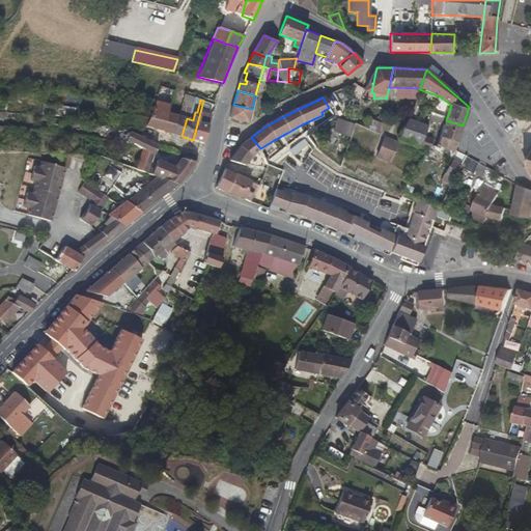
[(203,101),(193,140),(203,142),(215,105),(203,101)]
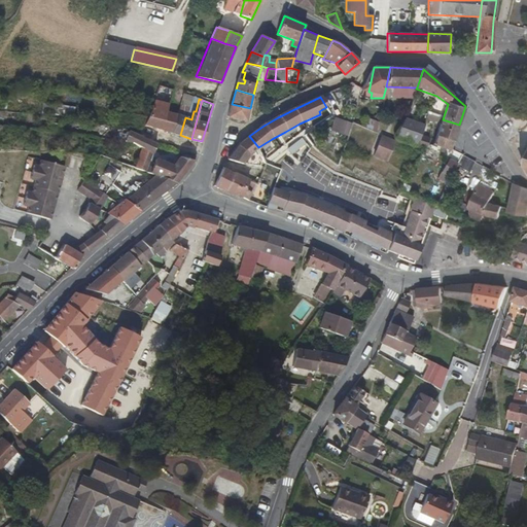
[(176,115),(165,112),(160,110),(161,103),(156,103),(154,109),(154,111),(150,117),(144,124),(171,133),(176,115)]
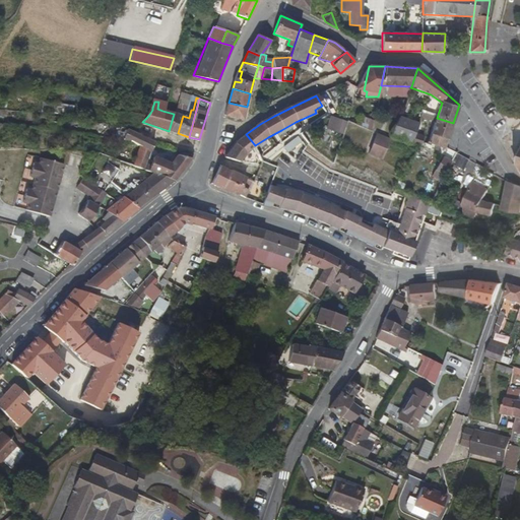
[(243,120),(247,107),(229,103),(224,115),(243,120)]
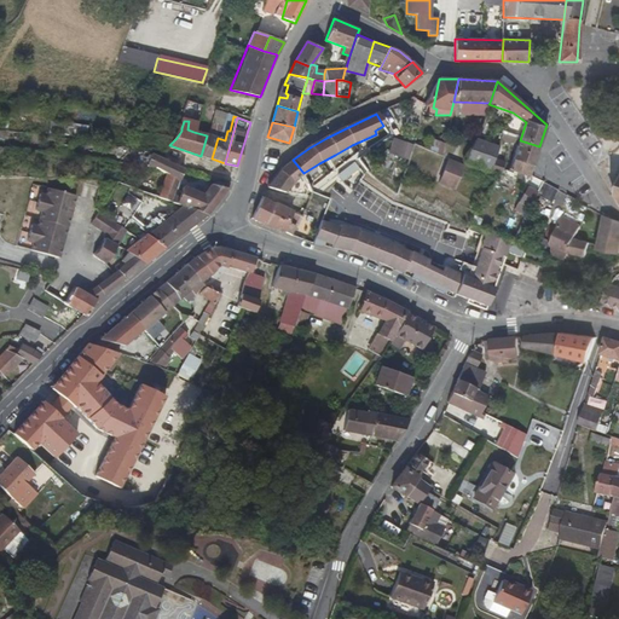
[(221,128),(209,126),(207,136),(218,138),(221,128)]
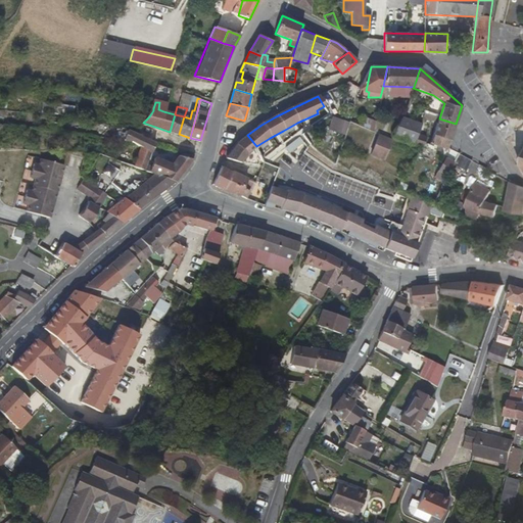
[(423,117),(431,121),(438,123),(432,143),(442,147),(447,148),(456,124),(439,119),(425,113),(423,117)]
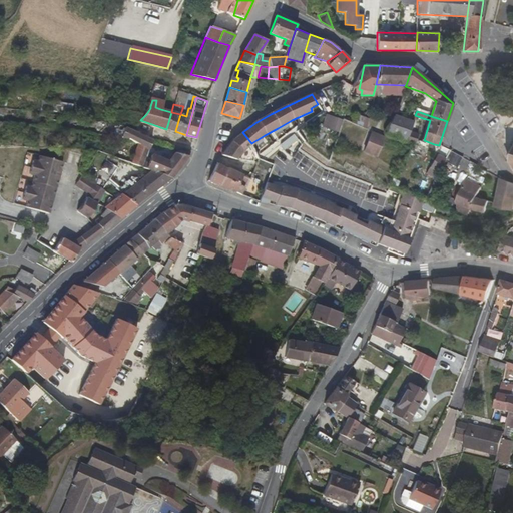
[(166,129),(175,131),(180,114),(171,112),(166,129)]
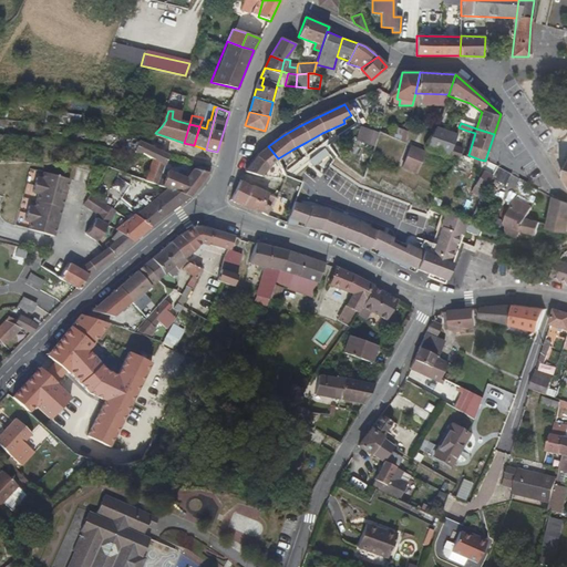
[(452,146),(456,133),(436,126),(425,148),(449,156),(452,146)]
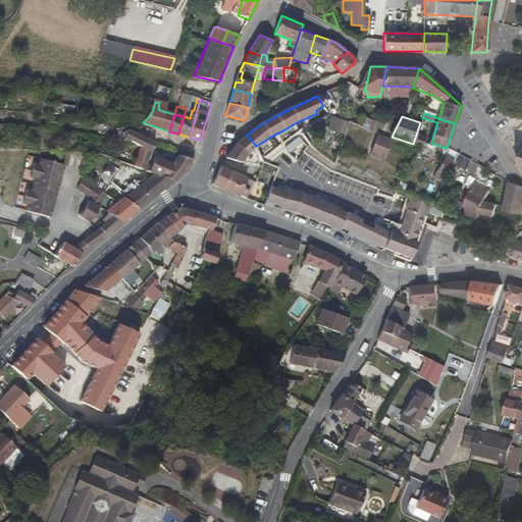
[(348,122),(331,117),(326,129),(344,136),(348,122)]
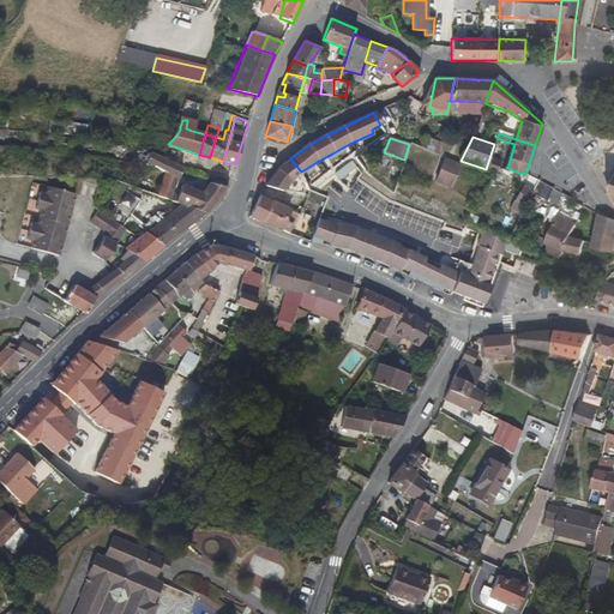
[(494,144),(489,158),(498,161),(506,142),(497,138),(494,144)]
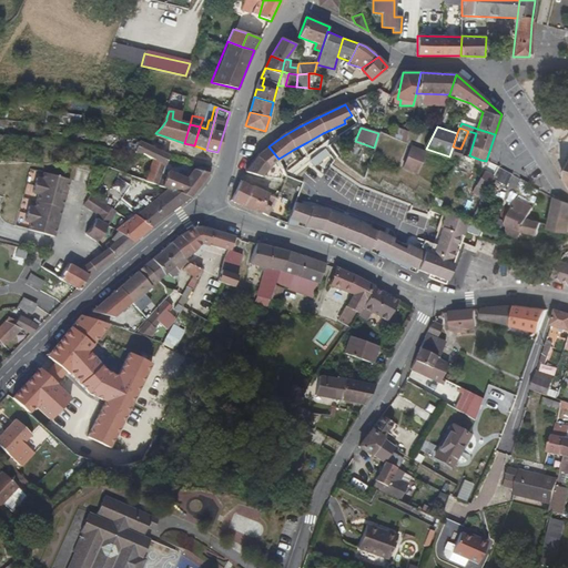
[(143,153),(156,160),(164,164),(168,154),(146,145),(139,141),(134,152),(143,153)]
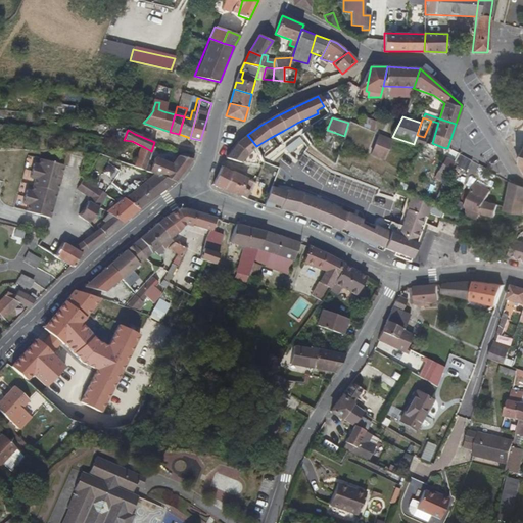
[(237,142),(226,158),(245,161),(263,162),(259,154),(256,146),(247,135),(237,142)]
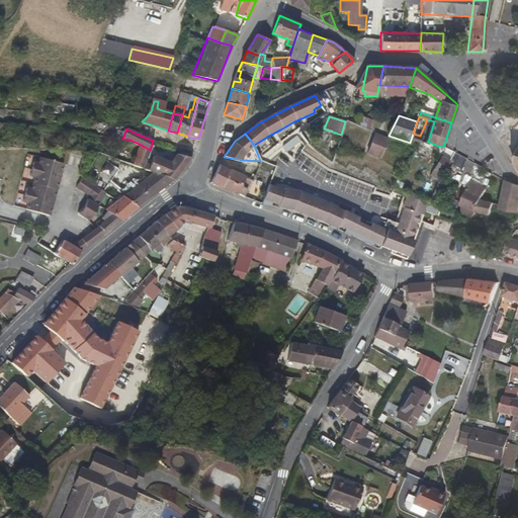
[(410,143),(417,146),(419,146),(422,137),(420,136),(413,134),(410,143)]
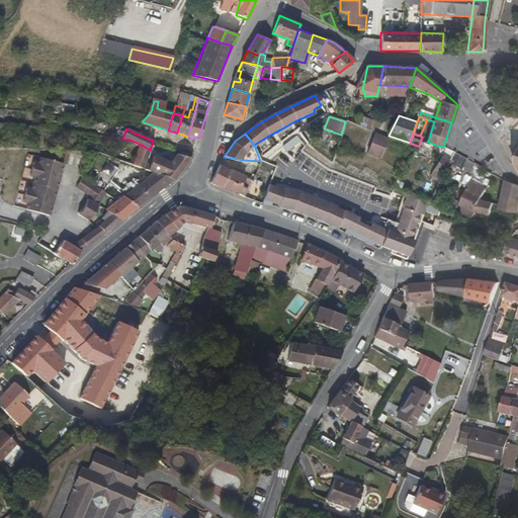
[(366,156),(379,160),(387,139),(373,135),(366,156)]
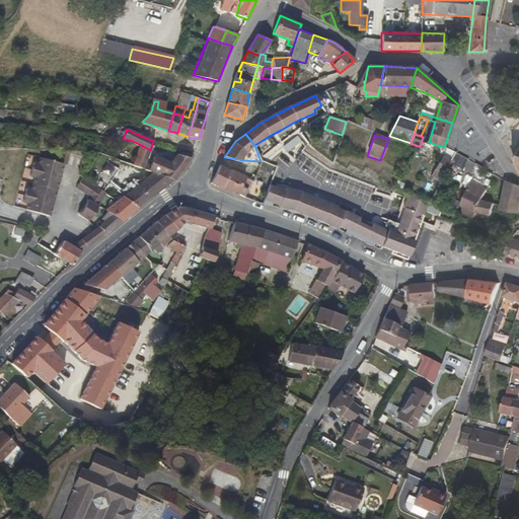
[(150,164),(146,162),(150,150),(143,146),(135,166),(155,173),(173,180),(191,158),(176,154),(168,162),(153,156),(150,164)]
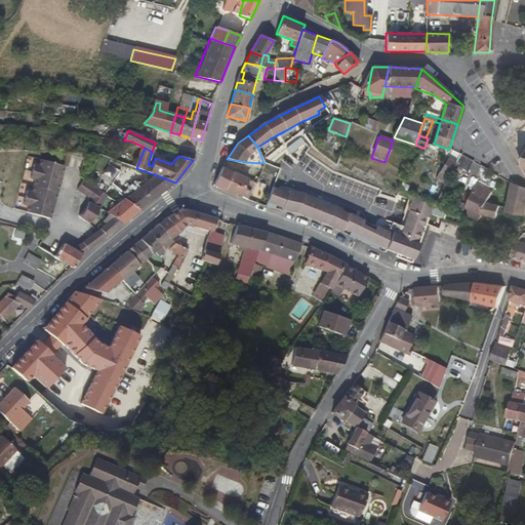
[(456,163),(448,160),(437,180),(445,185),(456,163)]
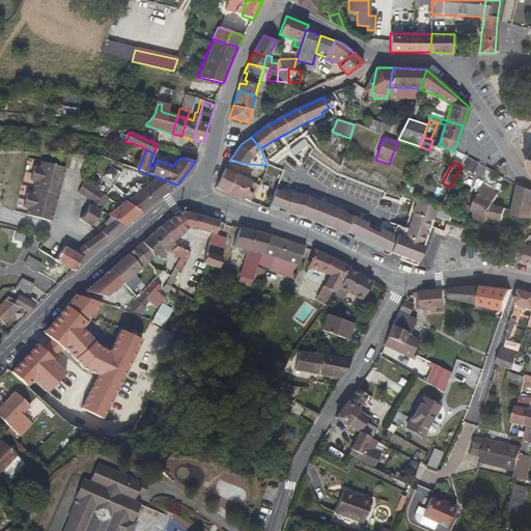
[(39,165),(25,216),(49,223),(63,171),(39,165)]
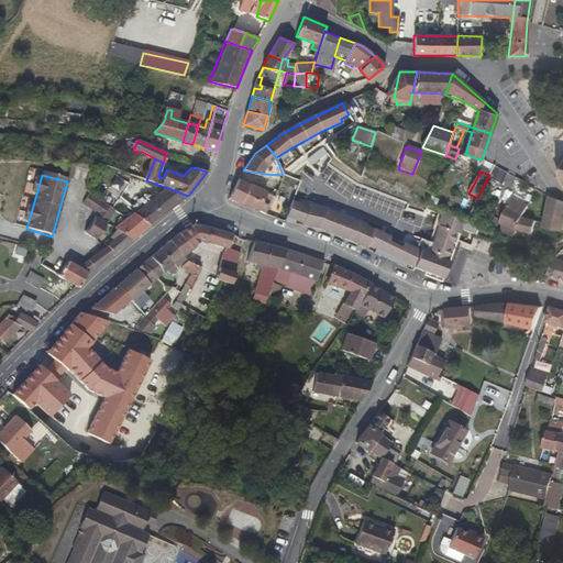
[(129,186),(118,176),(98,198),(109,208),(129,186)]
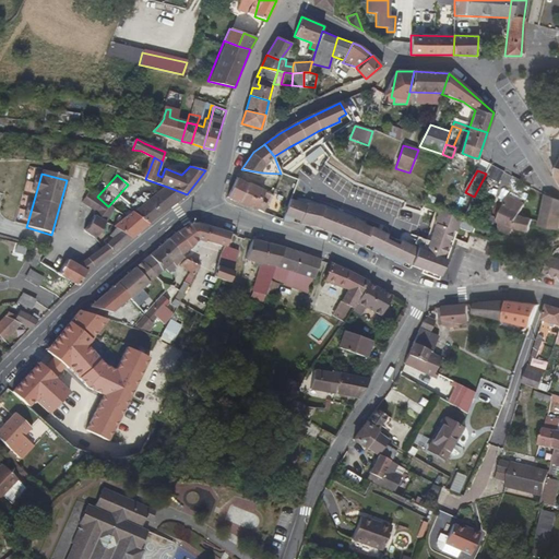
[(227,198),(239,202),(248,183),(236,178),(227,198)]
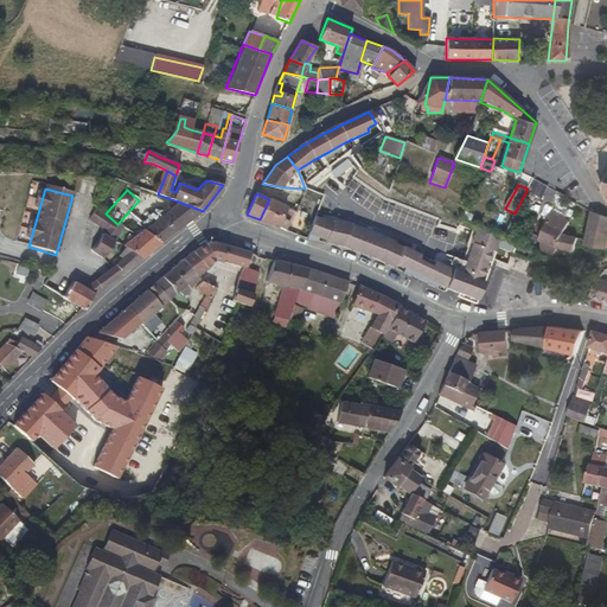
[(295,211),(269,199),(260,219),(285,230),(295,211)]
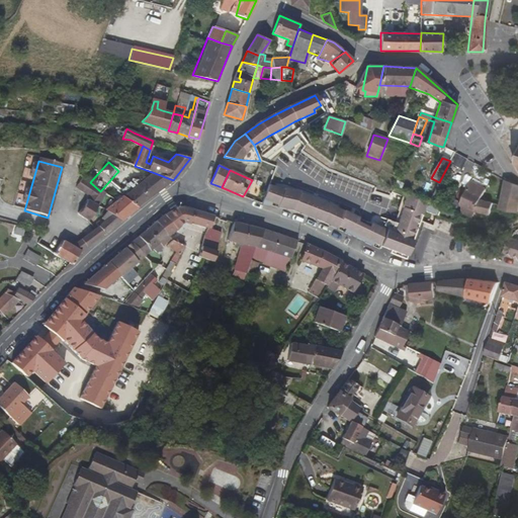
[(138,207),(173,180),(155,173),(146,180),(135,178),(119,189),(122,197),(138,207)]
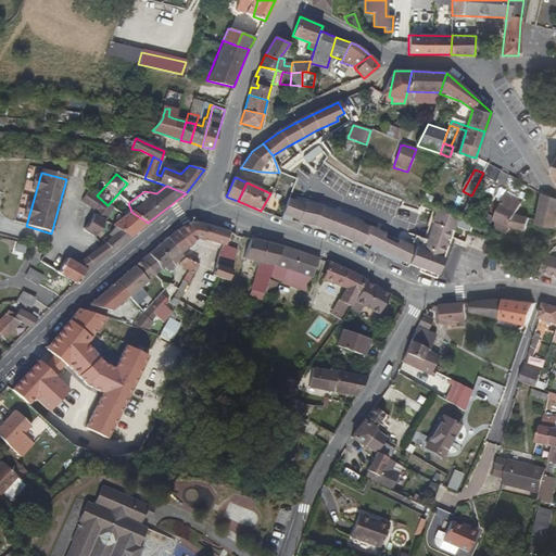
[(555,198),(544,193),(539,220),(539,224),(555,226),(555,198)]
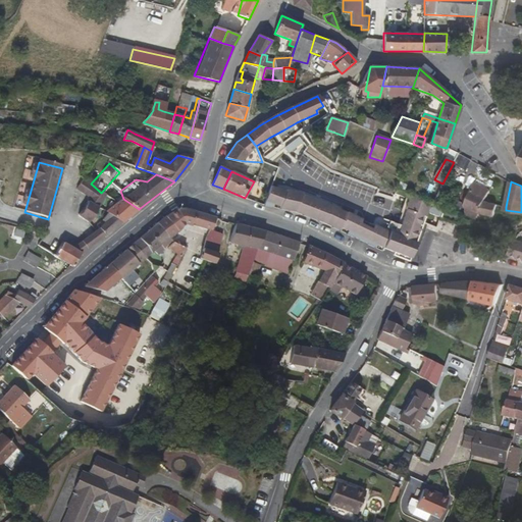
[(459,204),(466,207),(481,213),(485,201),(490,191),(474,185),(472,190),(466,188),(459,204)]
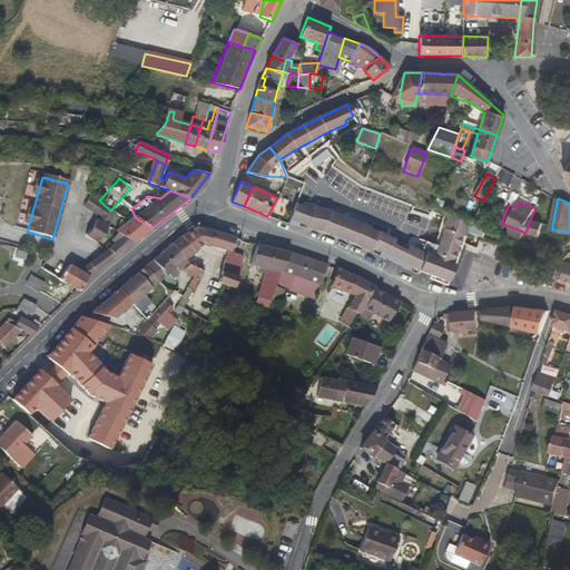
[(91,203),(85,212),(96,219),(88,232),(86,235),(95,241),(104,228),(111,217),(91,203)]
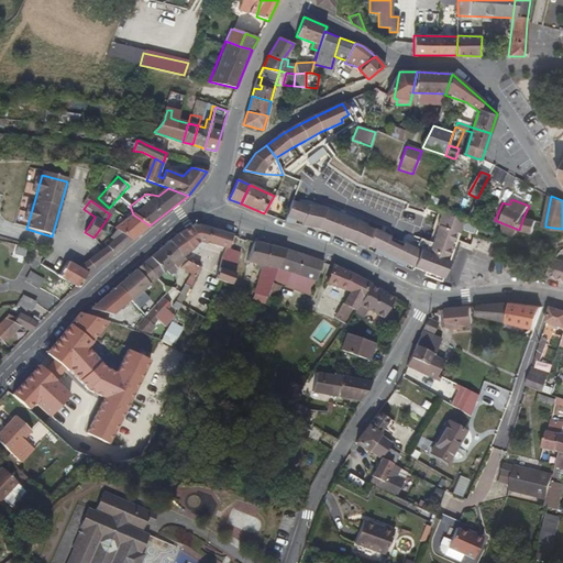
[(301,224),(308,208),(291,202),(285,218),(301,224)]
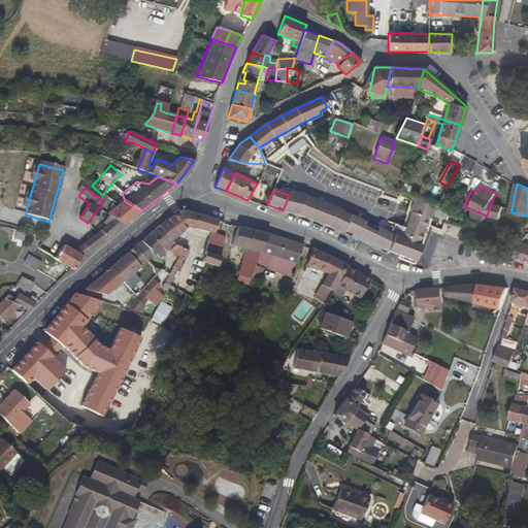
[(305,197),(290,193),(289,195),(283,210),(283,211),(298,215),(328,226),(344,232),(351,217),(335,209),(305,197)]
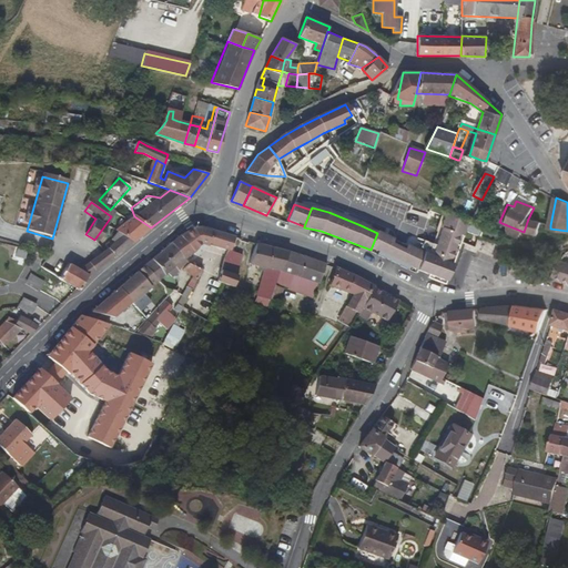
[(479,236),(483,224),(447,212),(430,257),(421,253),(415,271),(428,276),(427,280),(445,285),(465,232),(479,236)]
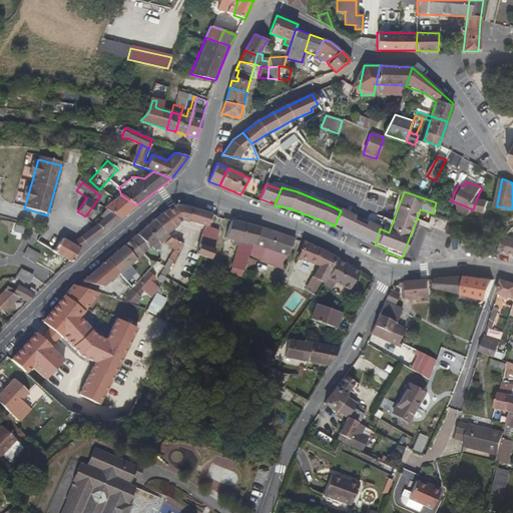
[(136,205),(121,195),(113,200),(104,206),(106,208),(119,218),(136,205)]
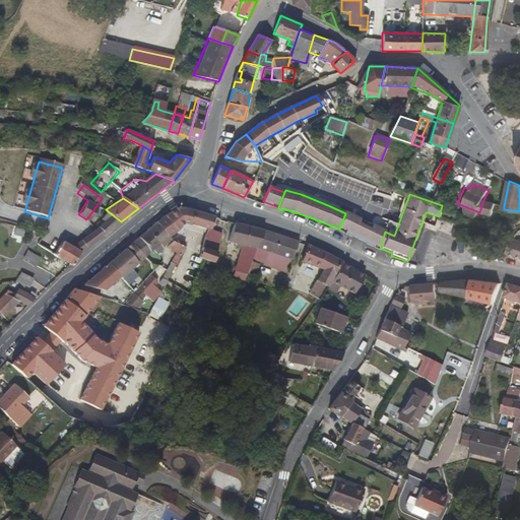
[(497,204),(483,200),(479,212),(496,215),(497,204)]
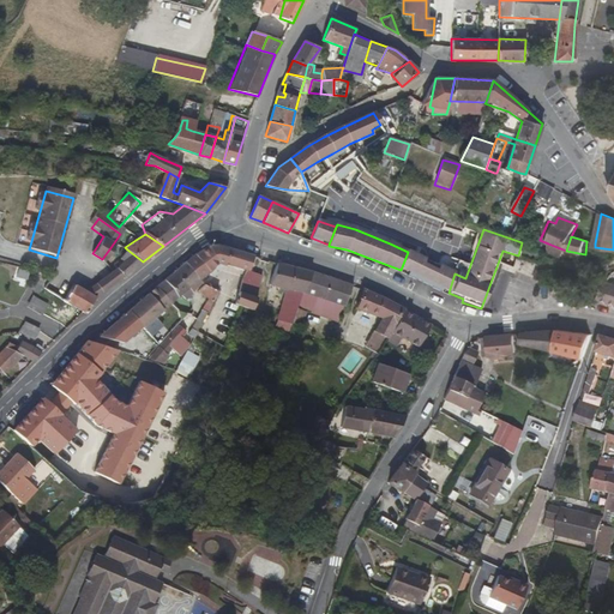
[(563,257),(566,251),(548,244),(547,247),(546,251),(563,257)]
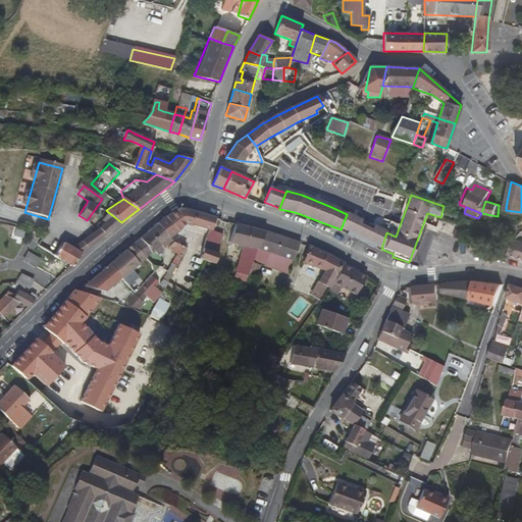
[(179,210),(167,216),(177,230),(186,223),(192,225),(193,223),(197,212),(186,209),(179,210)]
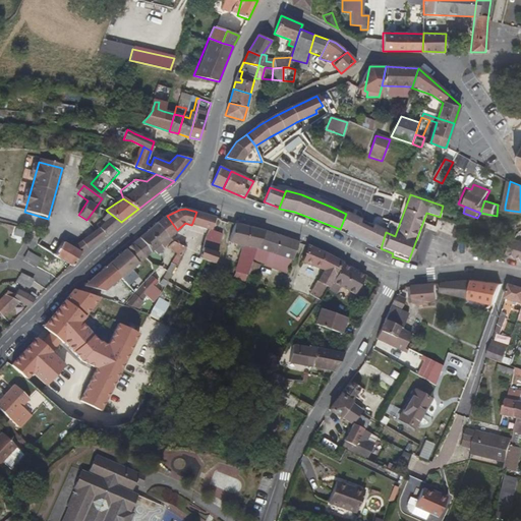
[(106,234),(121,222),(108,212),(95,223),(99,227),(106,234)]
